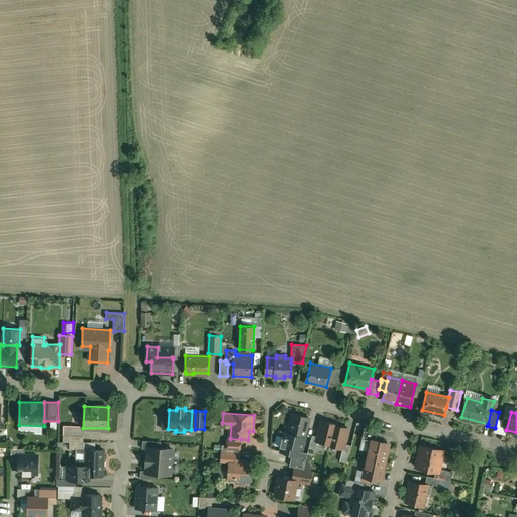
[(309,418),(293,414),(288,433),(285,433),(284,437),(282,437),(280,447),(282,447),(281,451),(292,454),(297,455),(298,452),(299,449),(302,449),(309,418)]
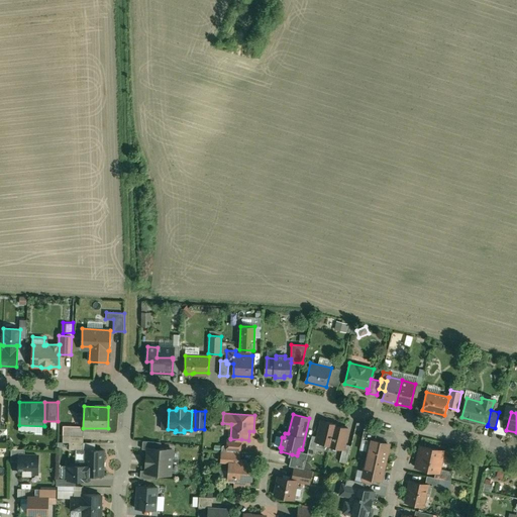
[(335,424),(321,421),(317,437),(316,441),(317,442),(327,444),(327,445),(329,445),(335,424)]
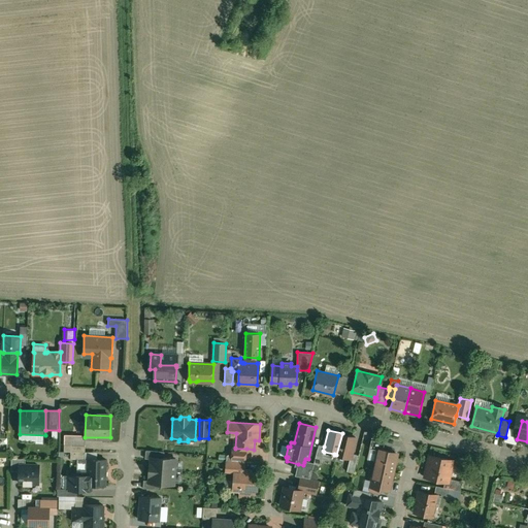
[(356,437),(348,435),(348,437),(345,436),(344,434),(342,433),(336,455),(350,458),(351,458),(352,454),(356,437)]
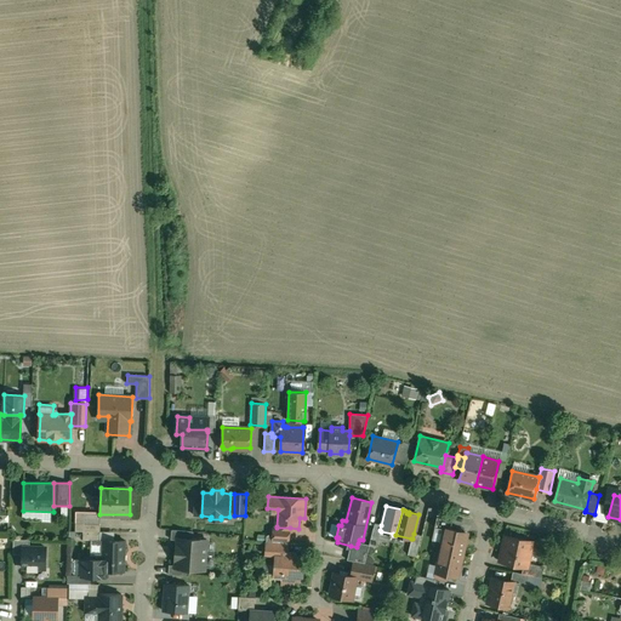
[(454,514),(438,511),(434,528),(445,529),(450,530),(454,514)]
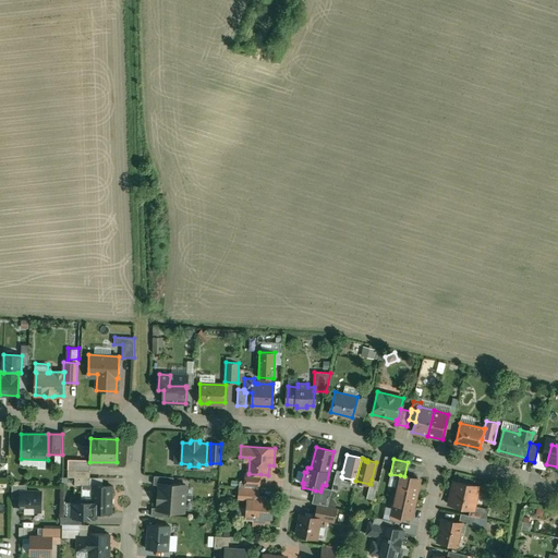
[(342,472),(337,470),(332,488),(331,489),(339,490),(342,477),(341,476),(342,472)]
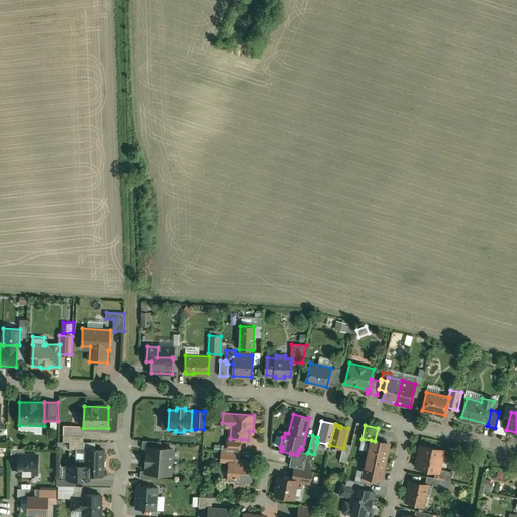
[(241,439),(230,439),(230,438),(228,438),(227,451),(239,452),(240,452),(241,439)]
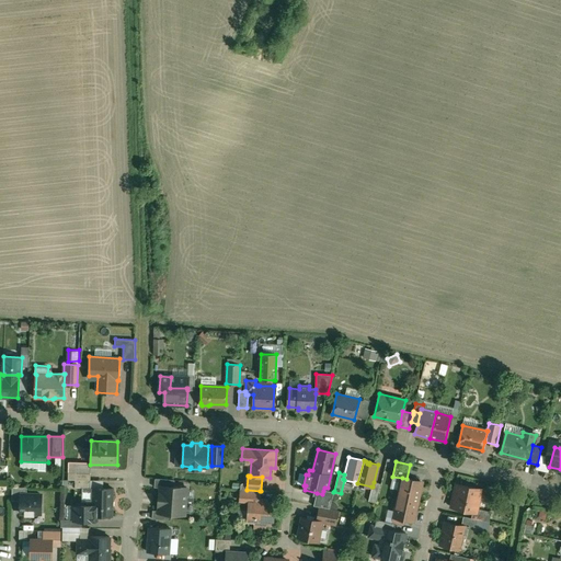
[(407,479),(402,478),(393,516),(403,519),(413,521),(422,482),(407,479)]
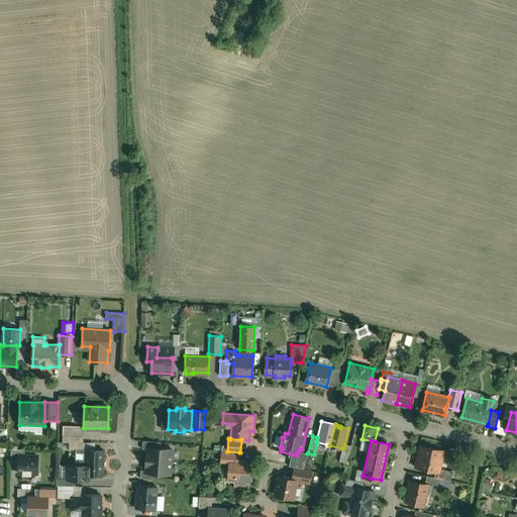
[(161,442),(142,441),(142,449),(147,449),(147,447),(161,448),(161,442)]
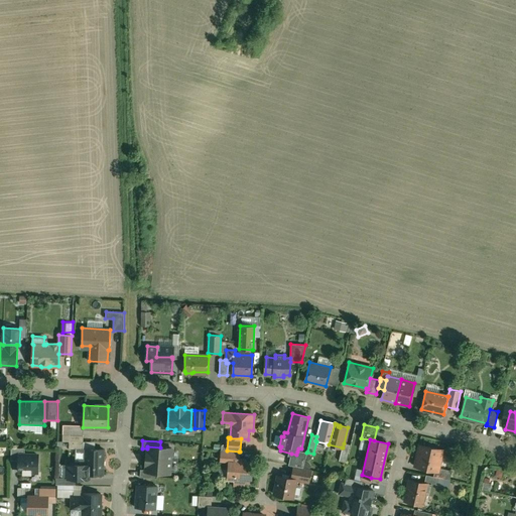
[(350,444),(344,443),(343,447),(342,447),(339,461),(346,463),(350,444)]
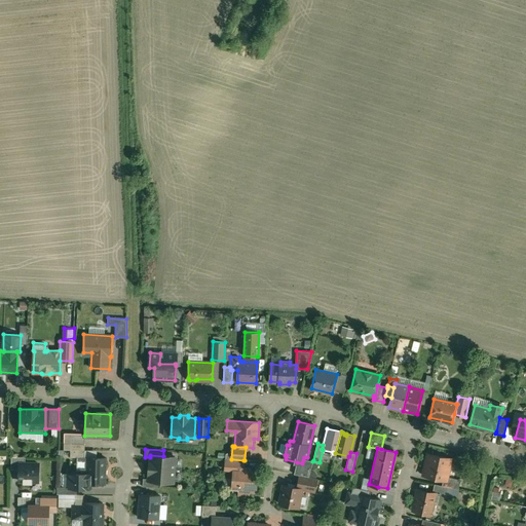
[(451,458),(427,453),(423,476),(443,480),(446,481),(447,477),(451,458)]
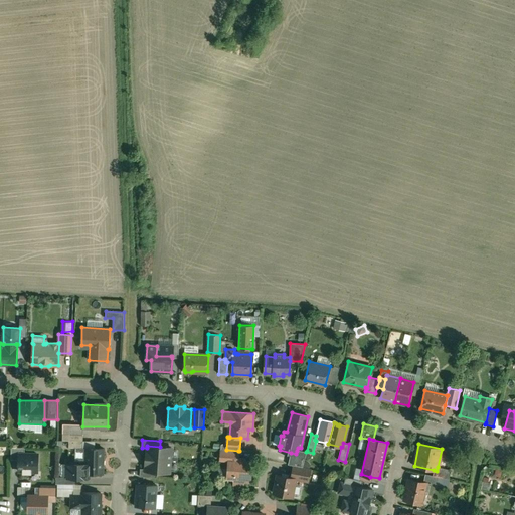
[(160,447),(147,446),(147,448),(146,459),(171,461),(172,448),(160,447)]
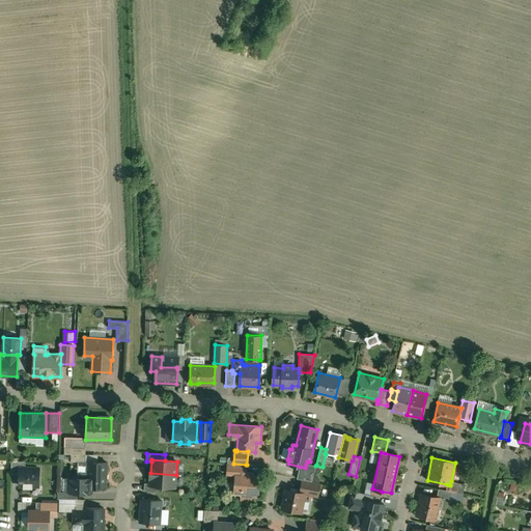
[(107,463),(87,462),(87,478),(86,488),(92,488),(106,488),(107,463)]
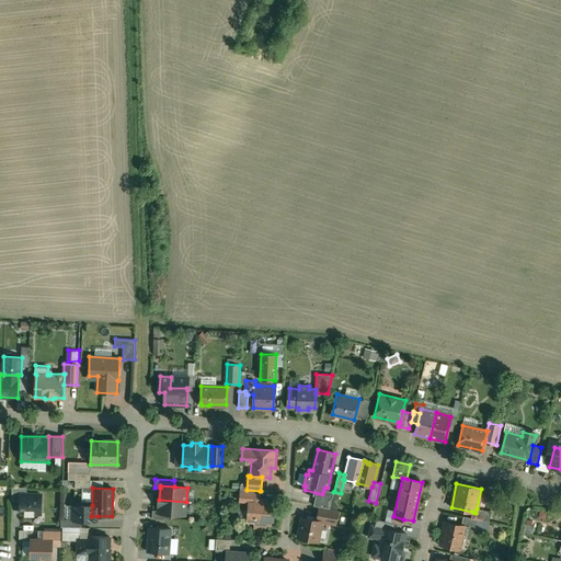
[(247,490),(240,489),(240,501),(249,501),(247,522),(254,522),(254,529),(265,529),(265,525),(273,525),(274,504),(263,503),(263,500),(260,500),(260,491),(247,490)]
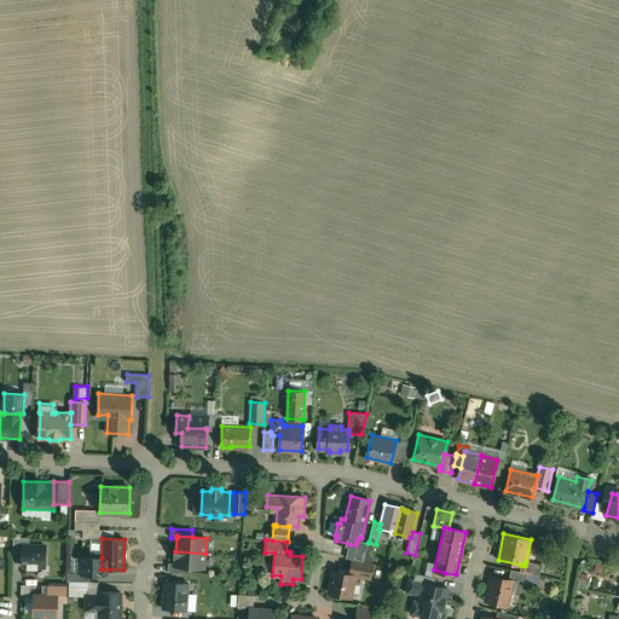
[(352,559),(364,562),(368,544),(357,542),(356,545),(350,544),(346,557),(352,559)]
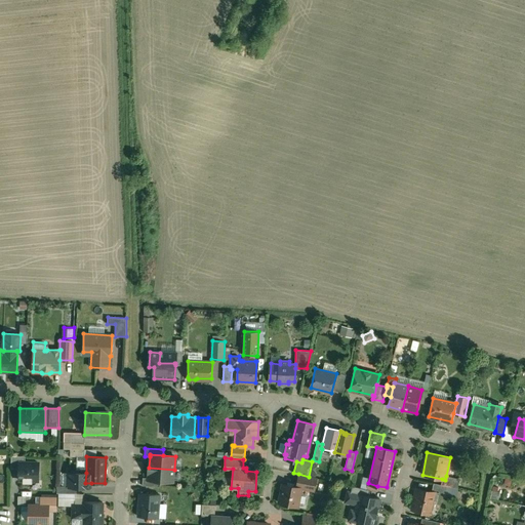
[(19,462),(18,479),(24,479),(24,484),(40,484),(40,462),(19,462)]
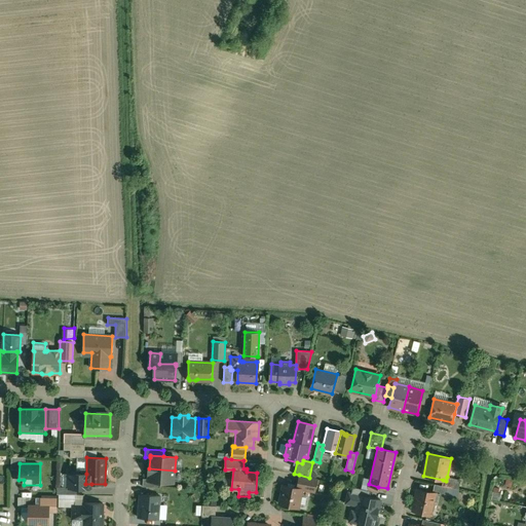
[(175,471),(149,468),(148,479),(148,481),(161,482),(174,483),(175,471)]
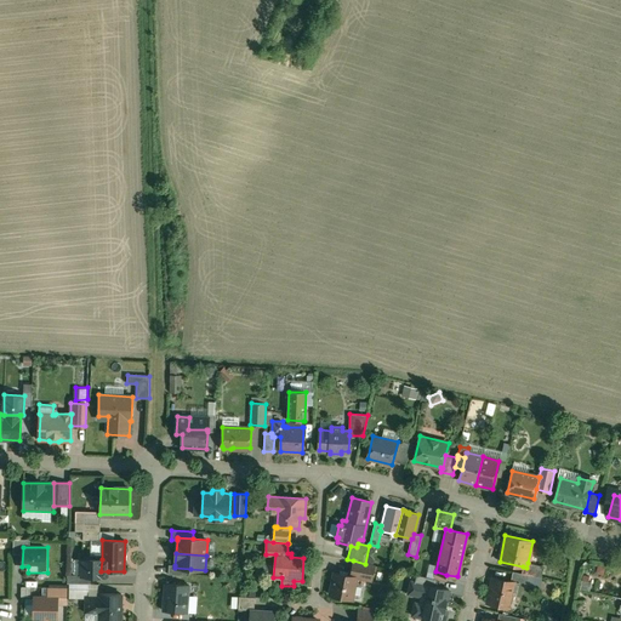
[(90,557),(85,557),(83,559),(81,559),(81,576),(90,576),(97,576),(101,576),(106,576),(108,575),(108,571),(101,571),(102,559),(92,559),(90,557)]
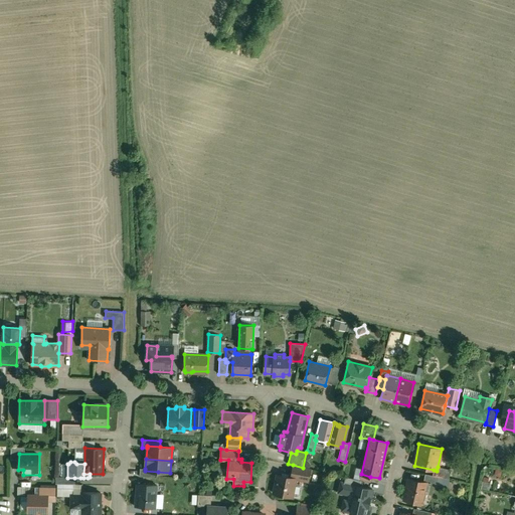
[(303,468),(293,465),(291,478),(295,479),(295,480),(308,482),(311,469),(303,468)]
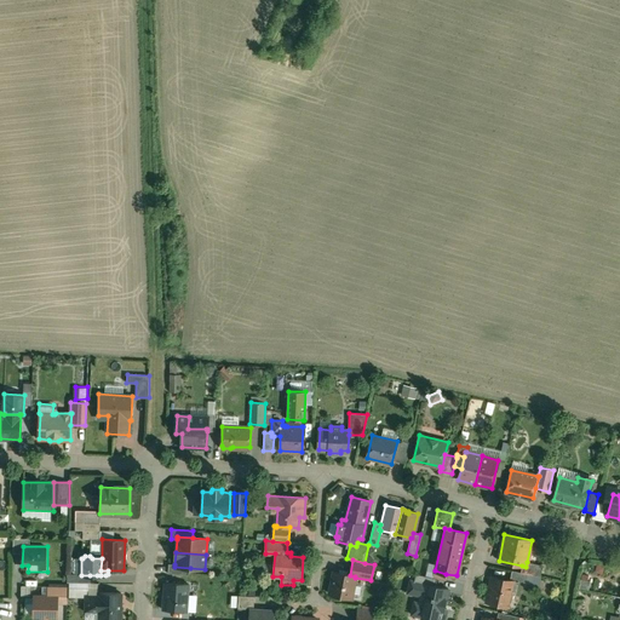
[(543,566),(527,562),(526,567),(522,566),(521,573),(527,574),(540,577),(543,566)]
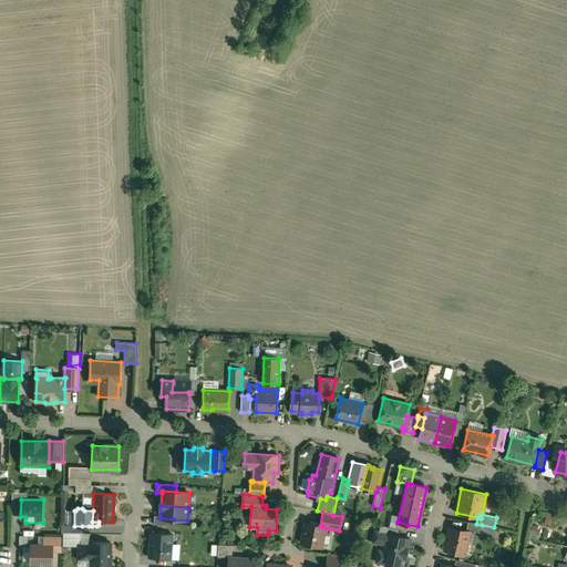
[(174,519),(160,518),(160,516),(154,516),(153,525),(173,526),(174,519)]
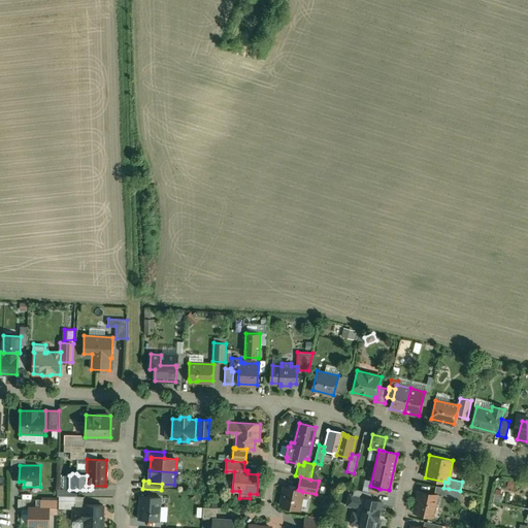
[(443,488),(435,486),(434,495),(433,496),(437,497),(447,499),(449,489),(443,488)]
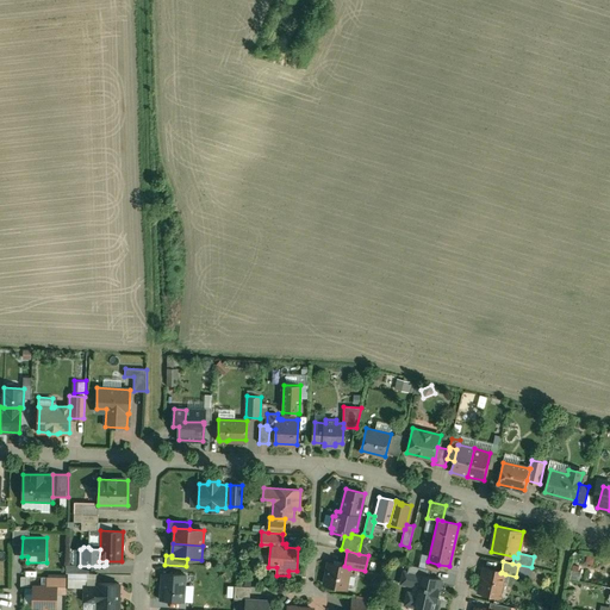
[(344,566),(329,562),(324,585),(346,589),(349,568),(349,567),(344,566)]
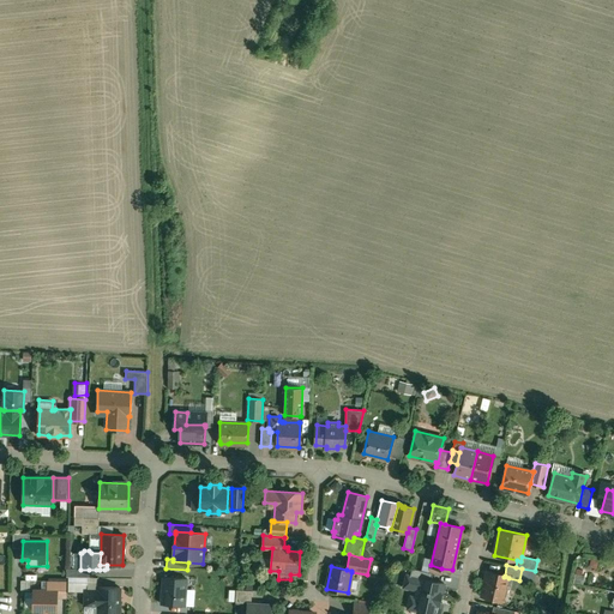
[(505,576),(487,572),(482,596),(504,601),(509,578),(504,577),(505,576)]
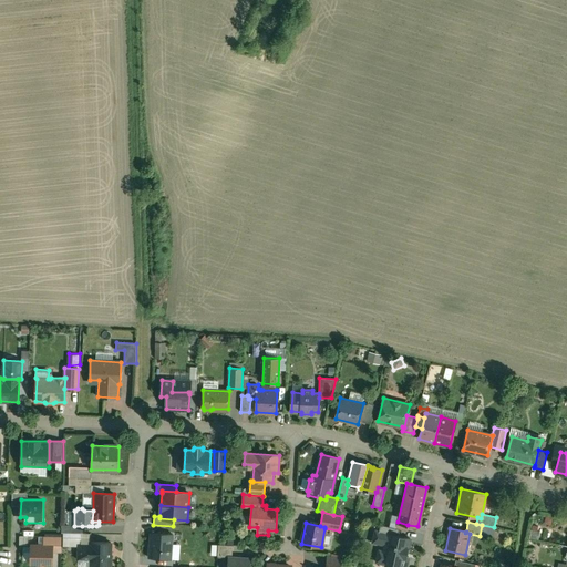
[(325,547),(331,548),(334,531),(328,529),(325,547)]
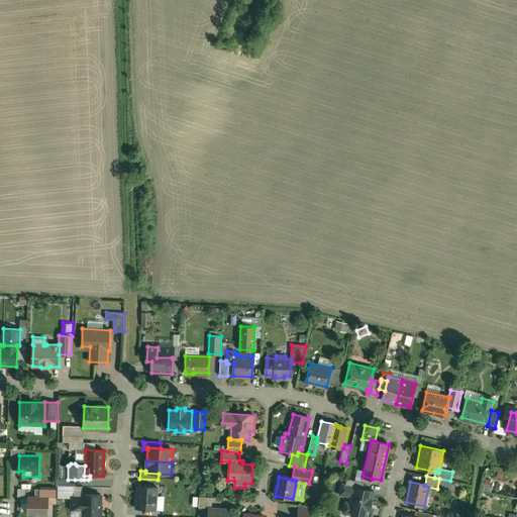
[(368,516),(374,491),(343,485),(341,495),(351,497),(350,504),(345,503),(343,512),(356,515),(355,516),(368,516)]
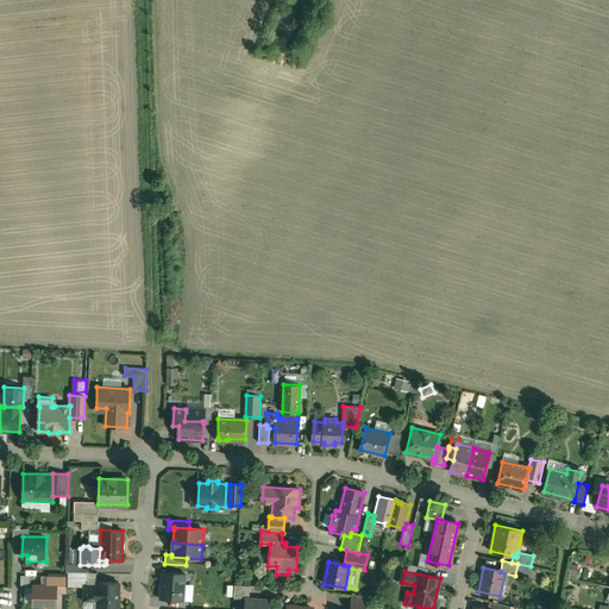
[(186,584),(186,575),(161,572),(158,600),(183,602),(184,601),(186,584)]
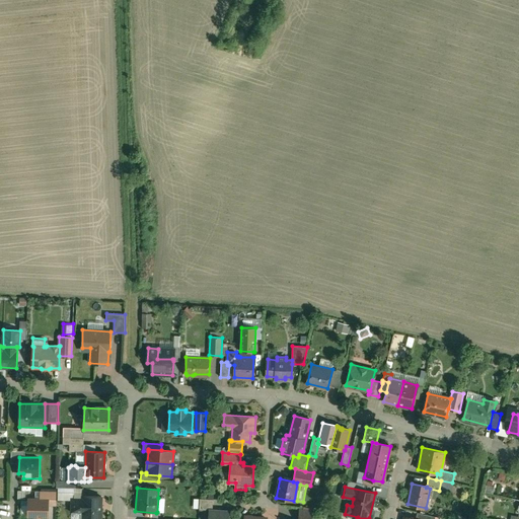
[(56,493),(40,493),(40,500),(50,500),(50,505),(55,505),(56,493)]
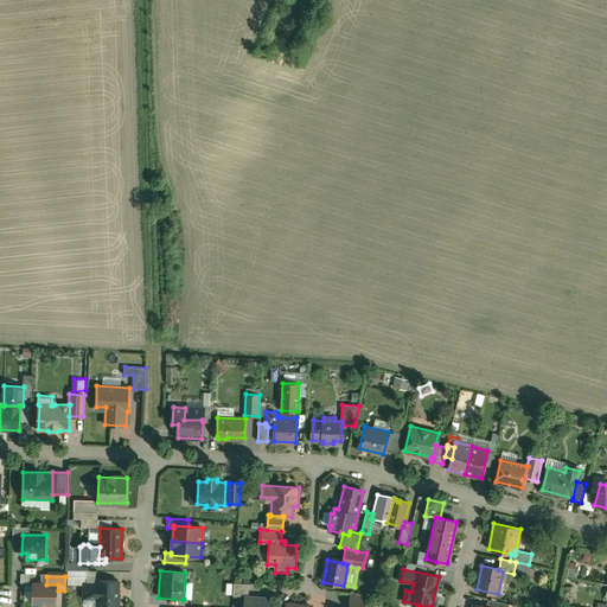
[(116,606),(119,581),(97,580),(97,583),(84,583),(84,598),(96,599),(96,606),(116,606)]
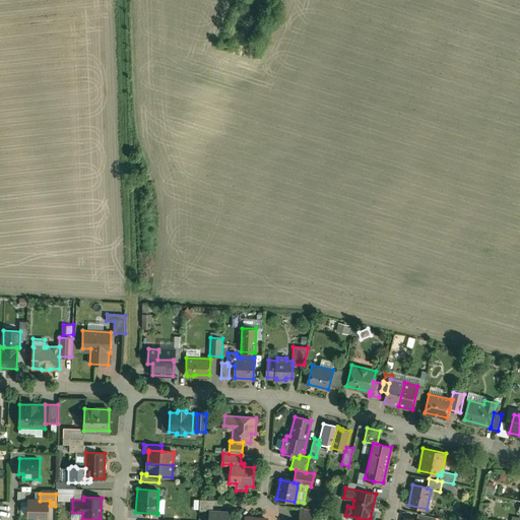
[(28,500),(27,519),(46,519),(49,519),(50,506),(50,501),(40,501),(28,500)]
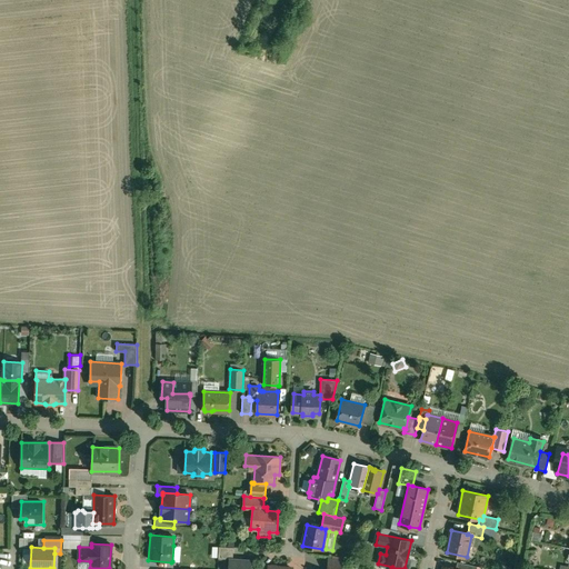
[(233,548),(219,547),(218,559),(229,559),(232,559),(233,548)]
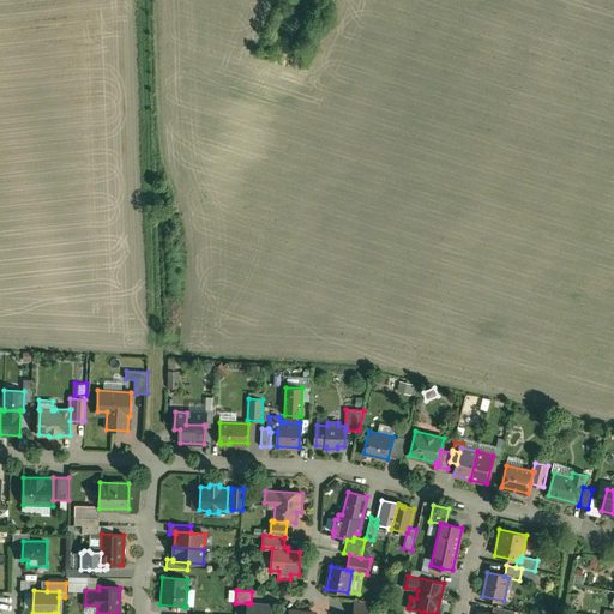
[(368,613),(369,606),(354,602),(353,613),(368,613)]
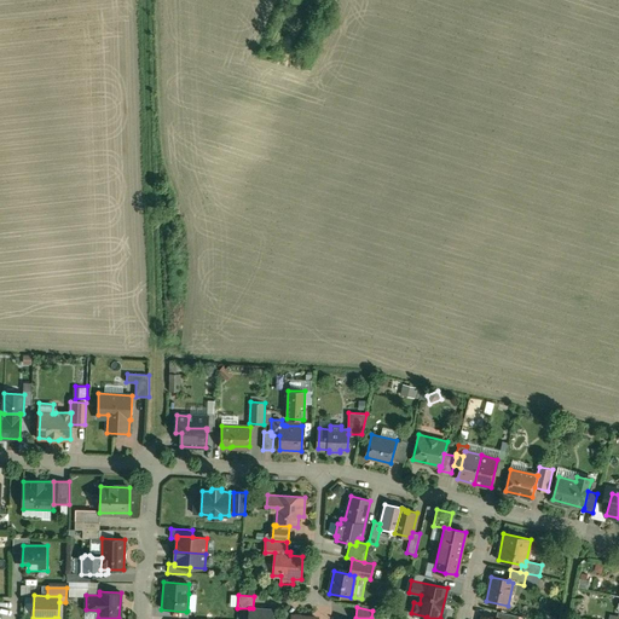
[(253,608),(249,608),(248,618),(272,618),(273,609),(253,608)]
